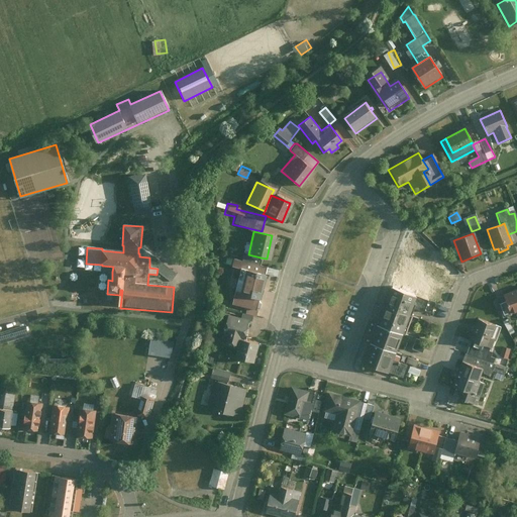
[(259,265),(261,257),(248,254),(242,253),(241,261),(259,265)]
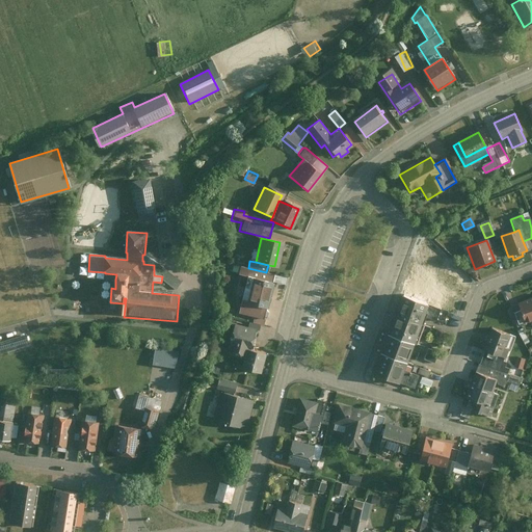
[(442,271),(415,261),(408,278),(435,288),(442,271)]
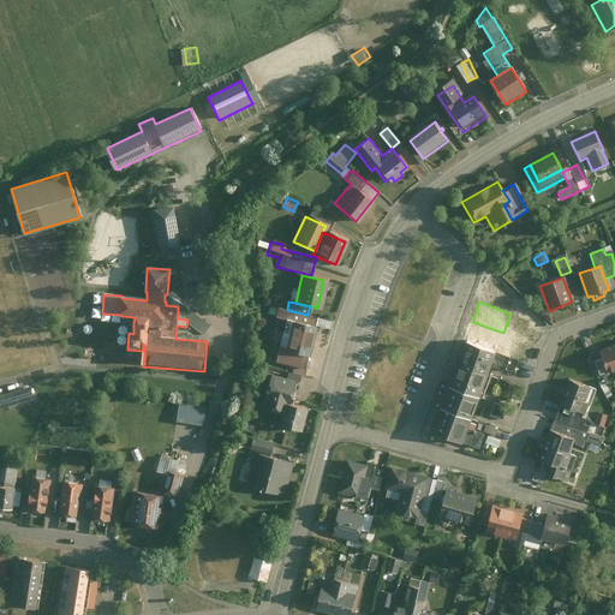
[(308,315),(287,310),(272,308),(270,316),(282,318),(285,318),(312,324),(315,316),(308,315)]
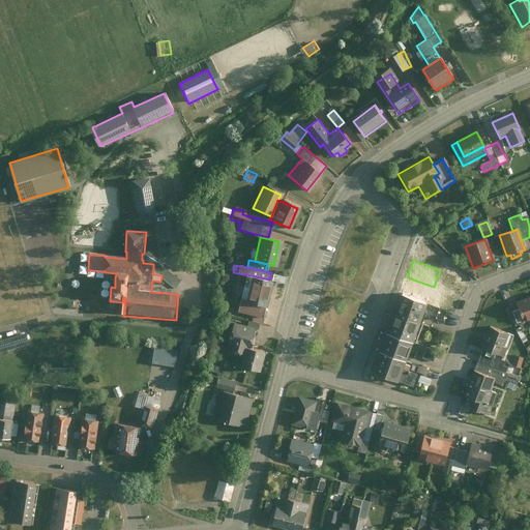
[(449,272),(445,278),(452,283),(457,276),(449,272)]
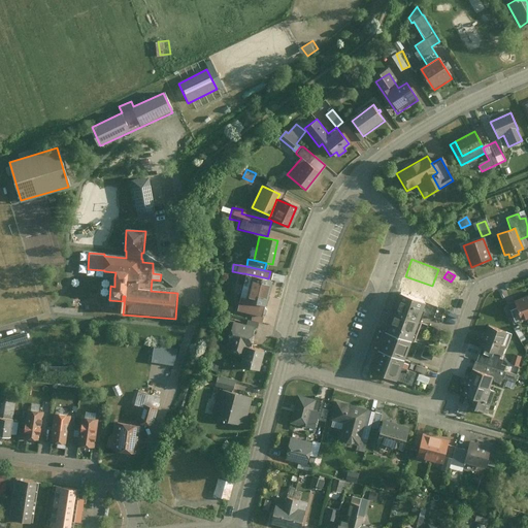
[(260,318),(268,278),(244,273),(242,273),(241,278),(234,312),(260,318)]
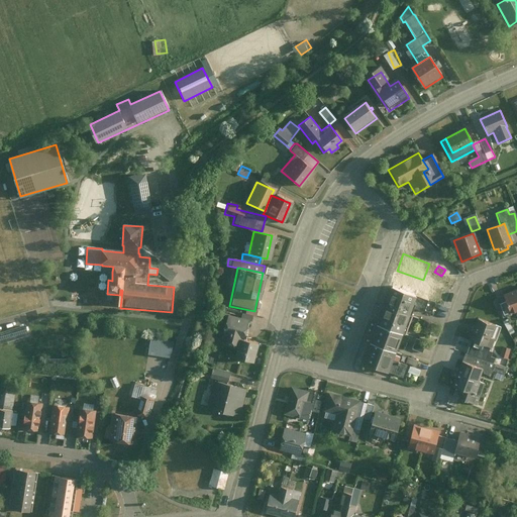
[(423,280),(397,271),(391,288),(417,297),(423,280)]
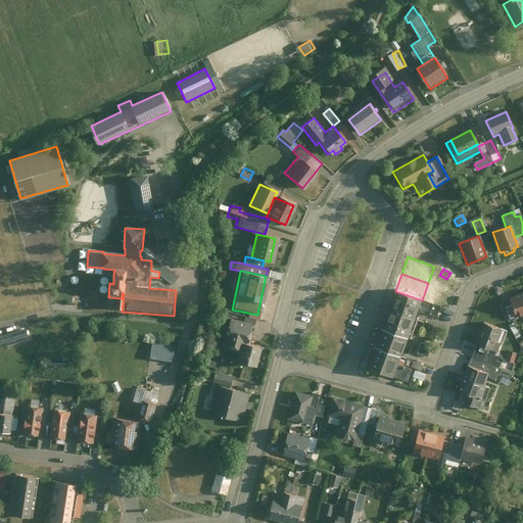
[(441,284),(434,303),(448,308),(456,289),(441,284)]
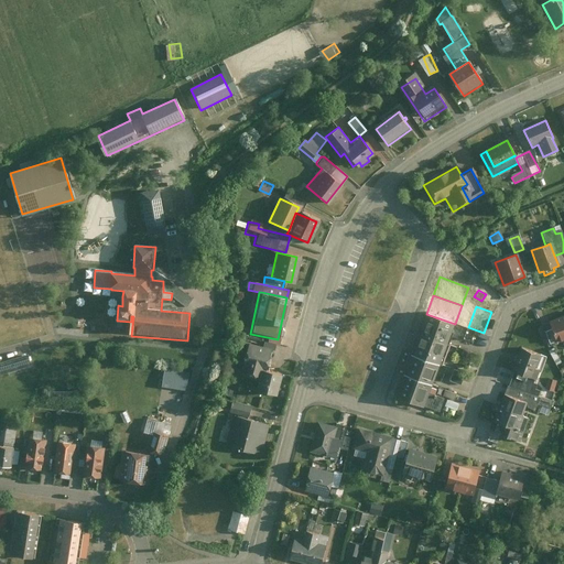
[(455,324),(426,314),(419,334),(447,345),(455,324)]
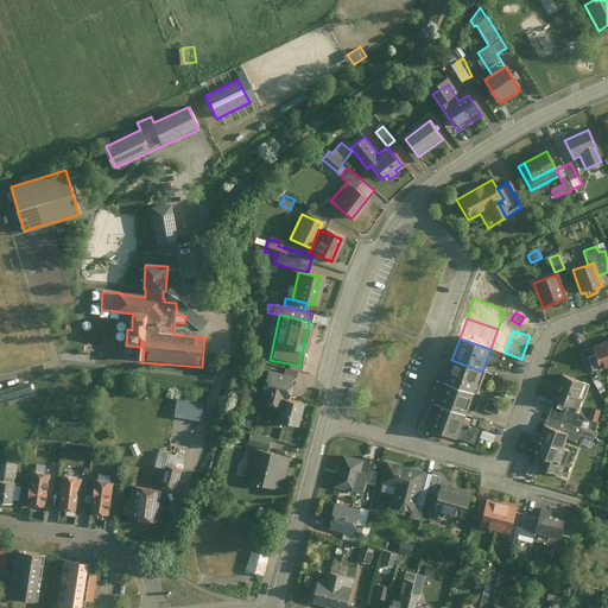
[(607,339),(588,347),(597,372),(607,367),(607,339)]
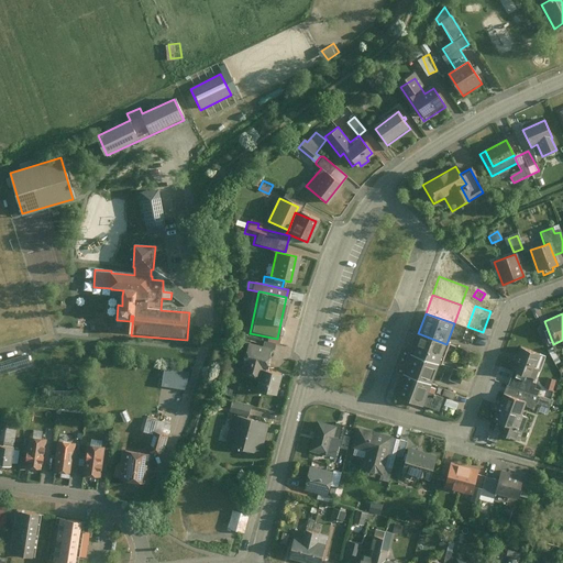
[(467,329),(454,323),(452,330),(454,331),(452,338),(465,342),(467,335),(465,334),(467,329)]
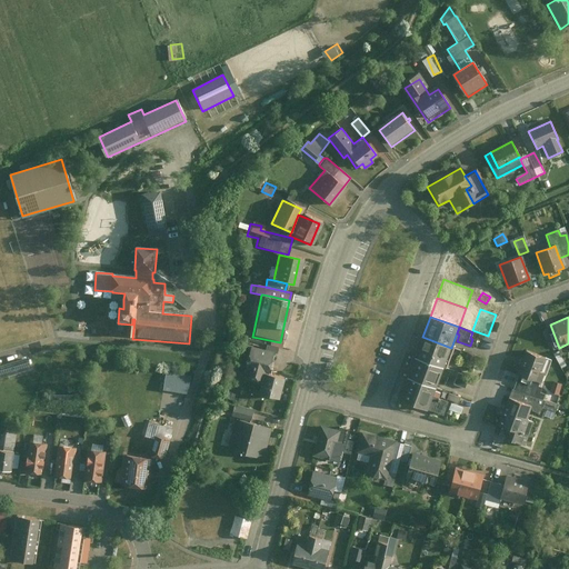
[(451,348),(422,337),(415,358),(442,368),(447,370),(451,356),(455,348),(451,348)]
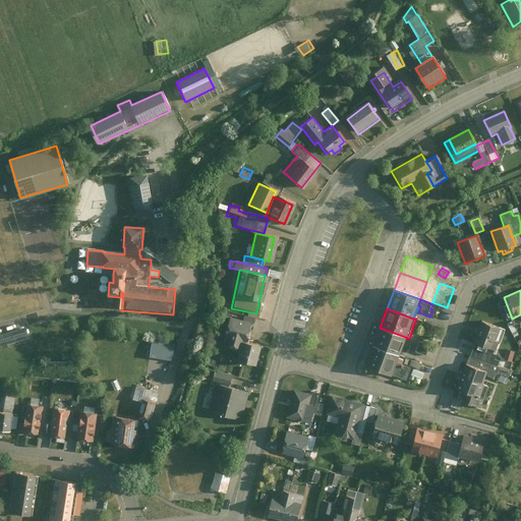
[(223,344),(239,348),(241,342),(245,343),(251,323),(230,317),(223,344)]
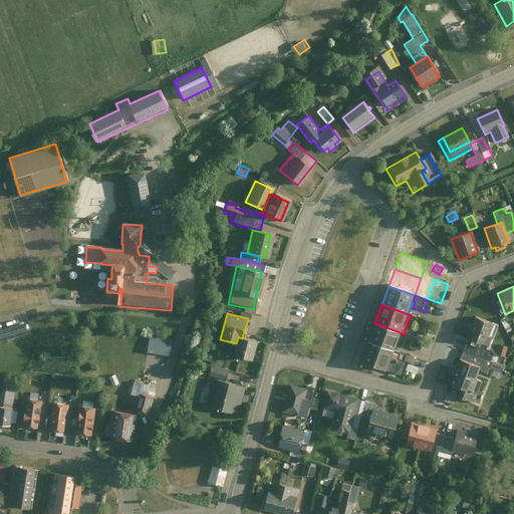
[(418,317),(411,314),(408,321),(416,324),(418,317)]
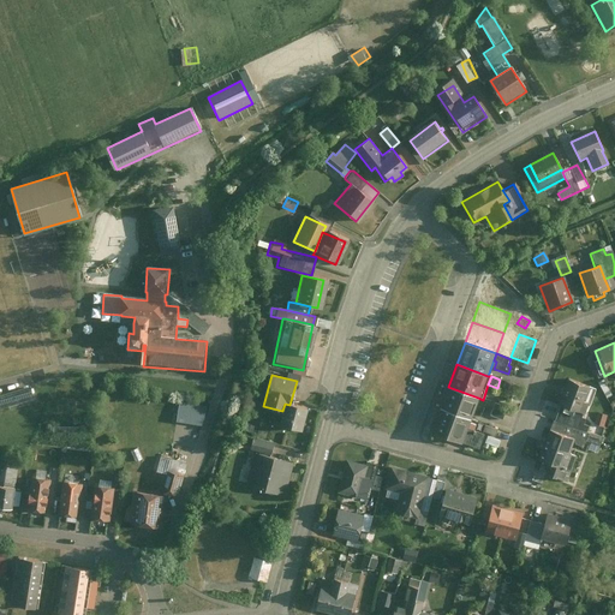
[(587,387),(568,380),(550,428),(573,435),(575,436),(573,441),(584,445),(586,437),(602,442),(605,433),(590,428),(592,422),(585,419),(586,416),(581,415),(583,411),(586,400),(583,399),(587,387)]
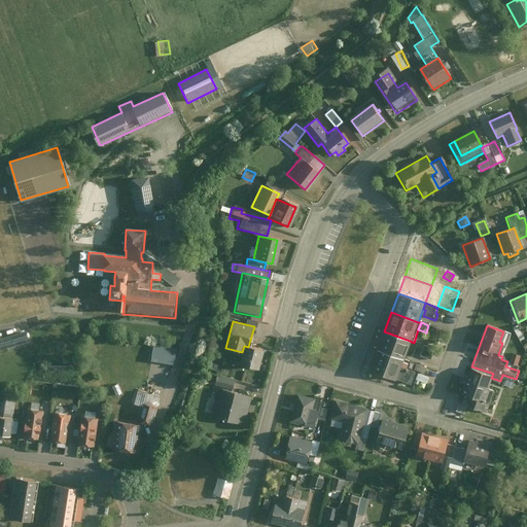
[(410,341),(384,331),(377,350),(403,359),(410,341)]
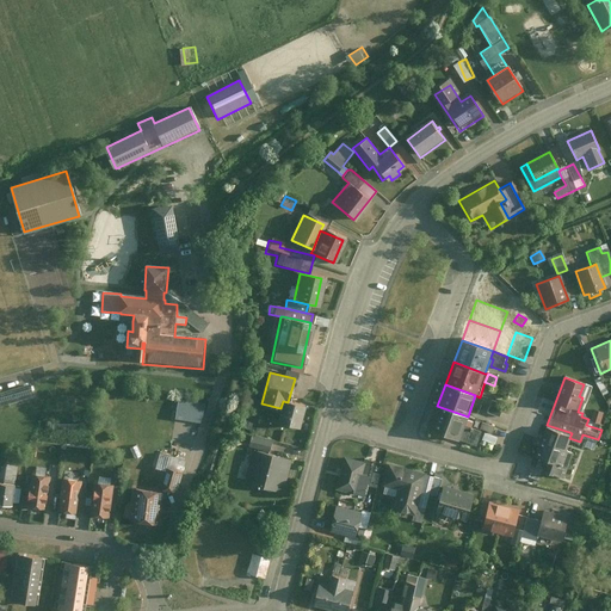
[(30,386),(0,394),(0,407),(34,397),(30,386)]
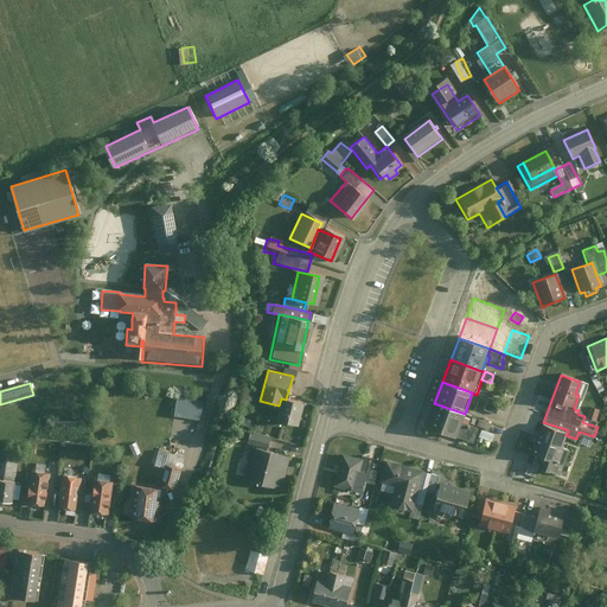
[(173,417),(200,421),(205,403),(177,397),(173,417)]
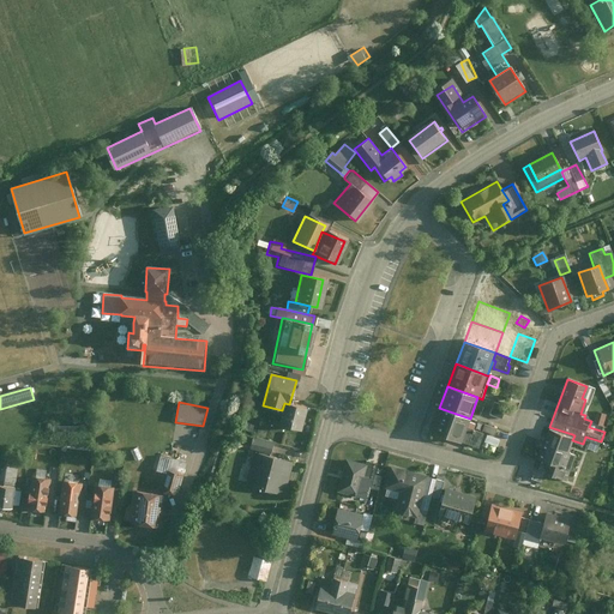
[(284,403),(282,410),(277,427),(296,432),(304,408),(289,404),(284,403)]
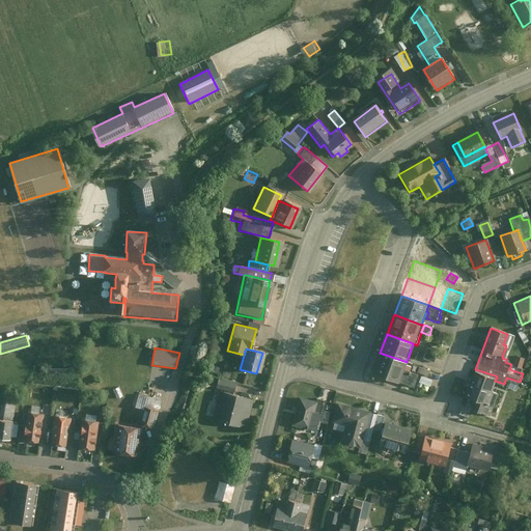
[(440,353),(429,348),(425,360),(436,363),(440,353)]
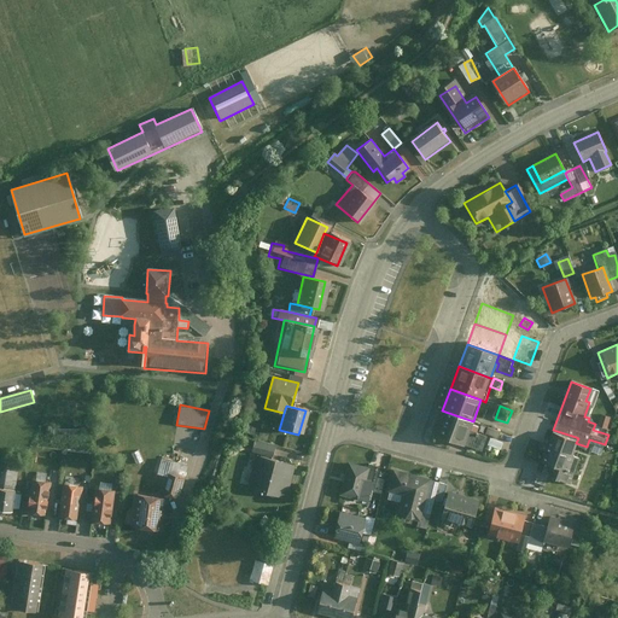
[(473,421),(442,410),(433,435),(464,447),(470,431),(473,421)]
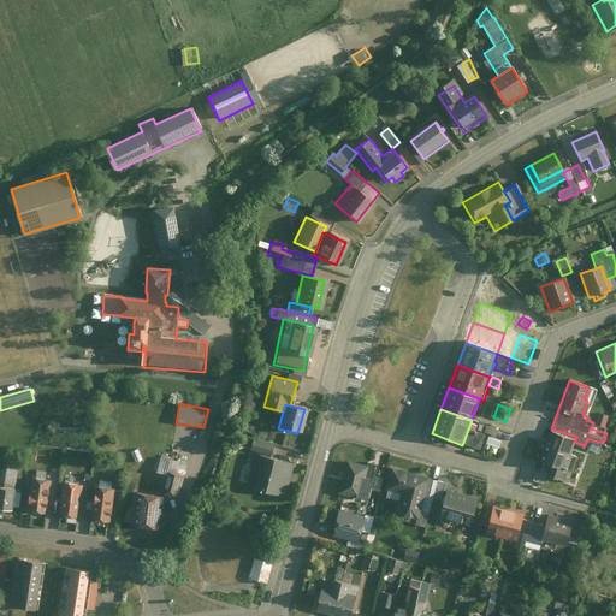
[(600,410),(598,424),(608,426),(611,413),(600,410)]
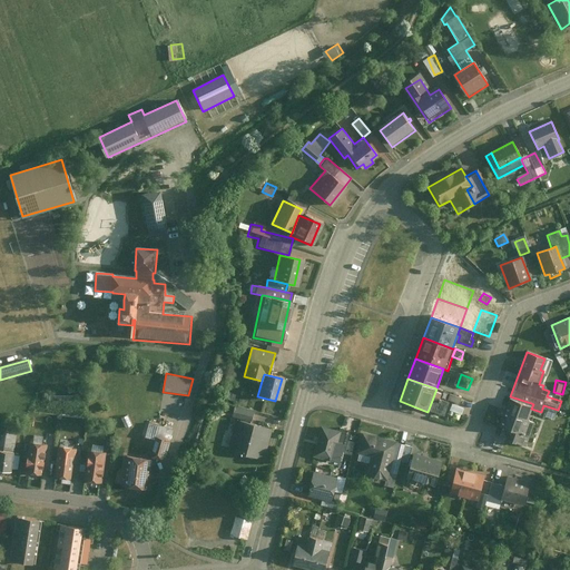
[(510,396),(505,394),(497,424),(508,428),(504,438),(526,444),(533,420),(527,418),(531,403),(510,396)]
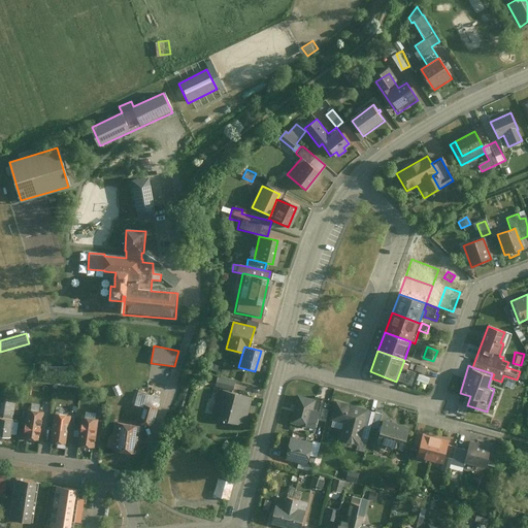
[(429,369),(419,366),(417,371),(427,375),(429,369)]
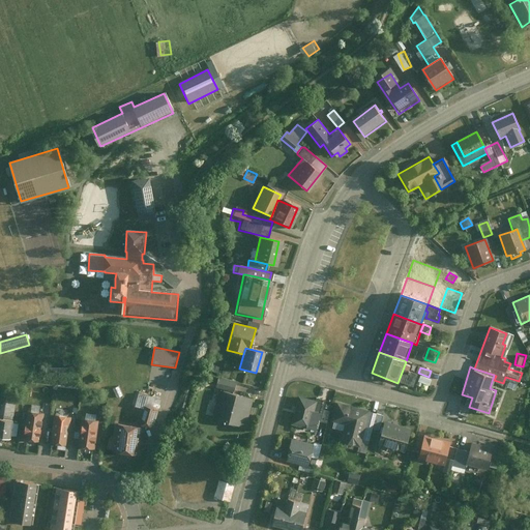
[(418,376),(403,370),(398,383),(413,388),(418,376)]
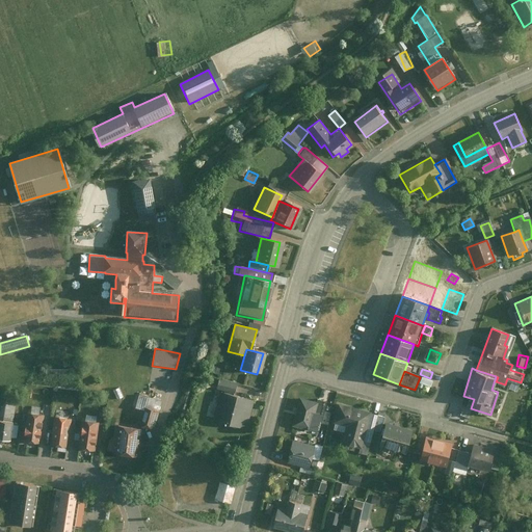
[(237,386),(217,380),(213,394),(218,395),(212,422),(245,430),(251,401),(235,397),(237,386)]
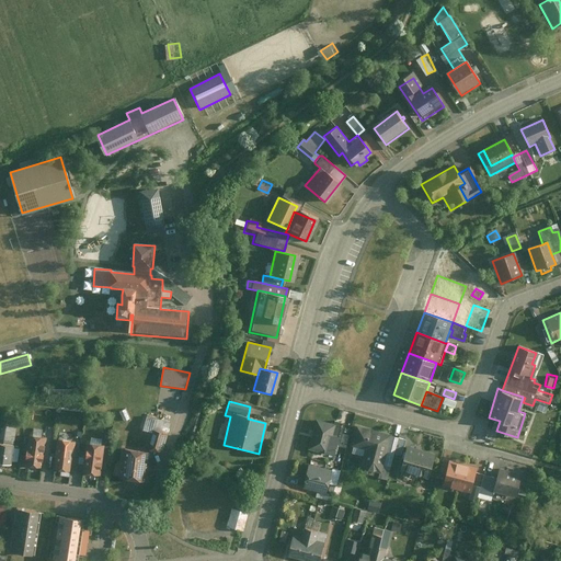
[(144,428),(152,432),(153,428),(156,419),(147,415),(144,428)]
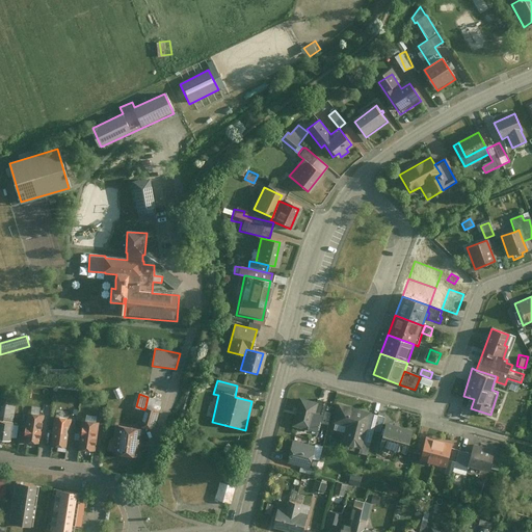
[(145,406),(160,410),(162,401),(148,397),(145,406)]
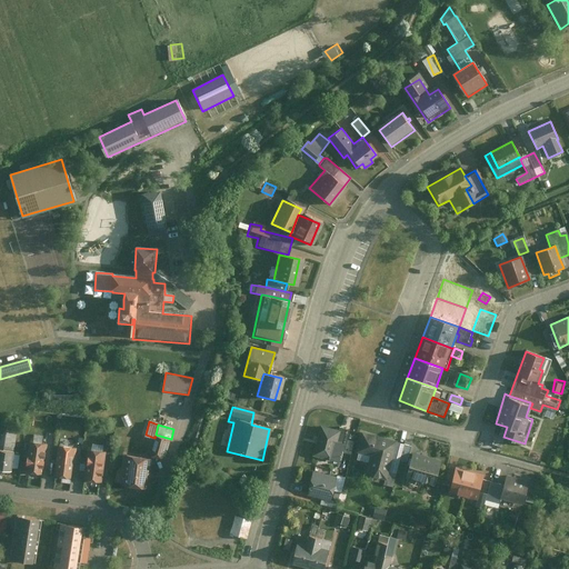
[(335,428),(333,431),(318,428),(310,459),(329,463),(331,451),(338,452),(343,430),(335,428)]
